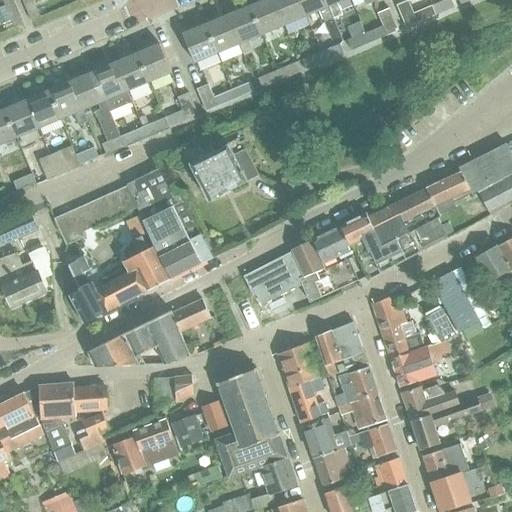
[(20,0),(30,21),(39,18),(31,0),(20,0)]
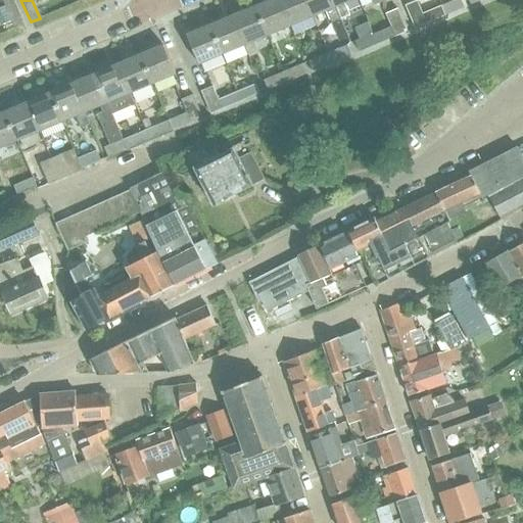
[(279,0),(272,0),(255,7),(268,36),(290,26),(279,0)]
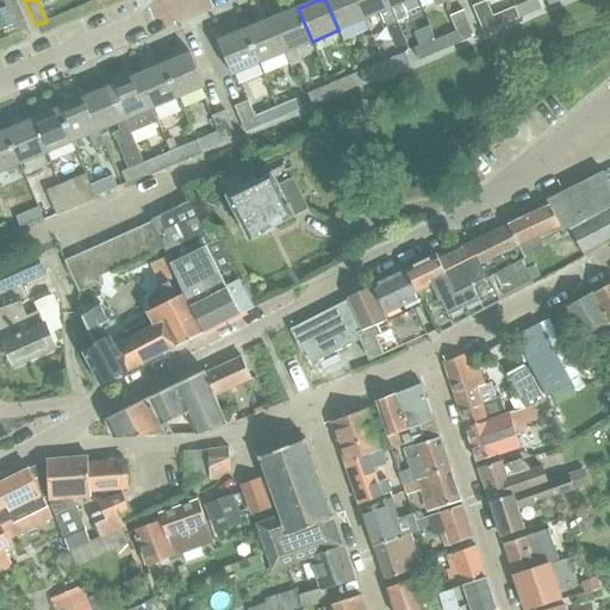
[(355,0),(325,0),(338,30),(365,19),(355,0)]
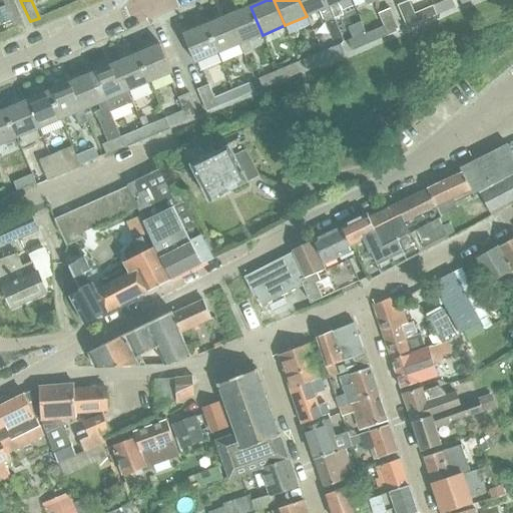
[(326,0),(299,0),(307,16),(319,11),(324,23),(334,19),(326,0)]
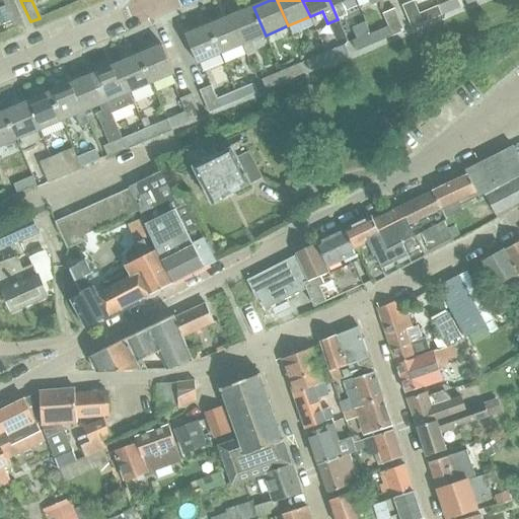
[(329,0),(338,19),(347,16),(342,4),(350,0),(329,0)]
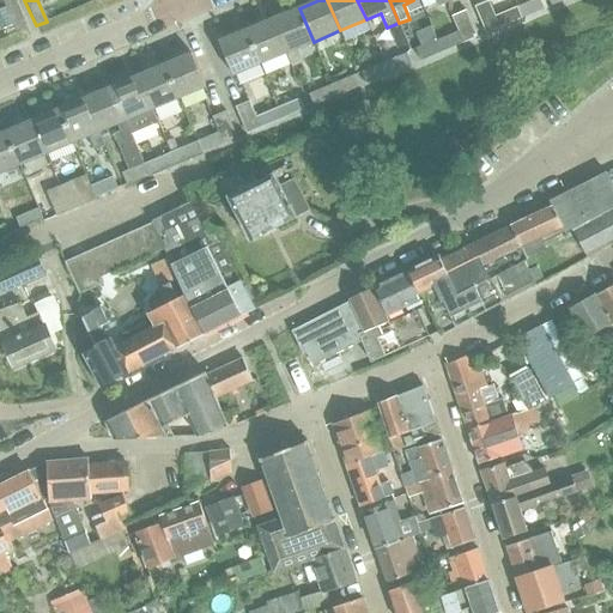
[(536,0),(533,0),(517,7),(522,18),(541,11),(536,0)]
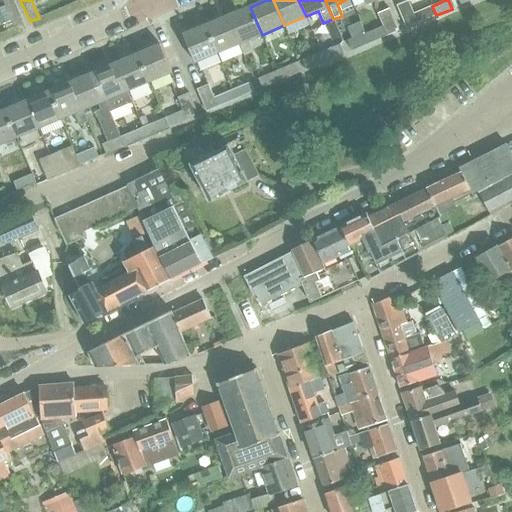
[(436,15),(432,6),(414,14),(409,2),(398,6),(407,28),(436,15)]
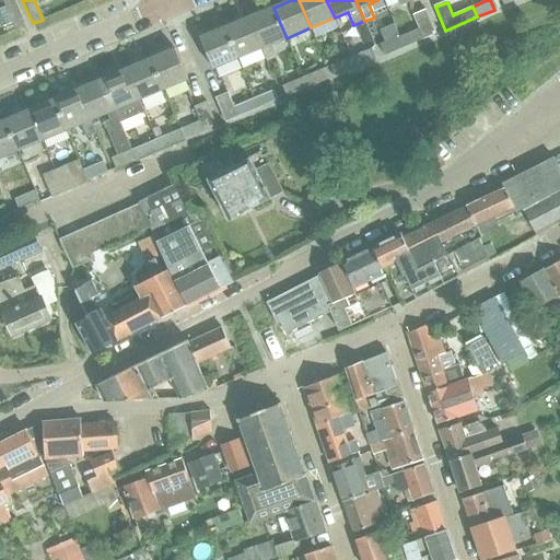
[(25,26),(14,3),(4,8),(15,31),(25,26)]
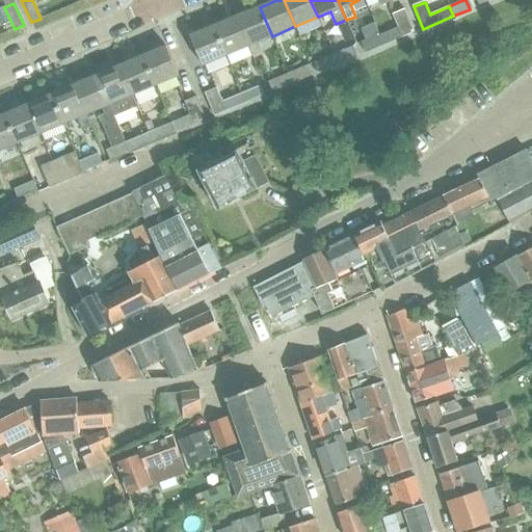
[(260,7),(237,17),(248,46),(272,36),(260,7)]
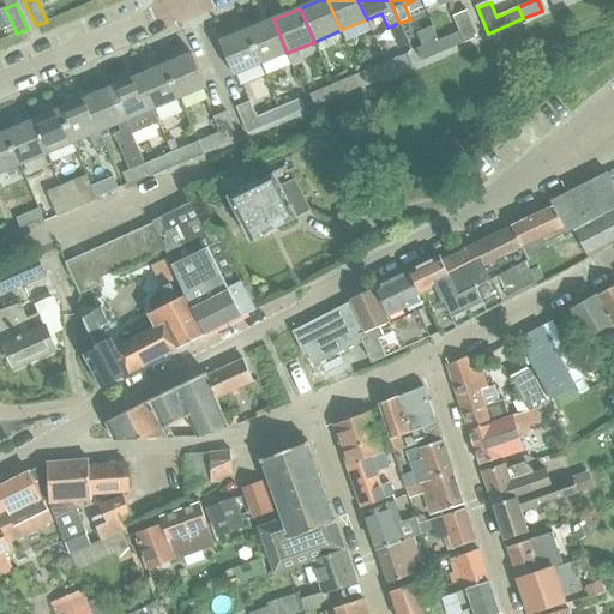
[(458,32),(438,40),(444,52),(477,38),(467,12),(452,18),(458,32)]
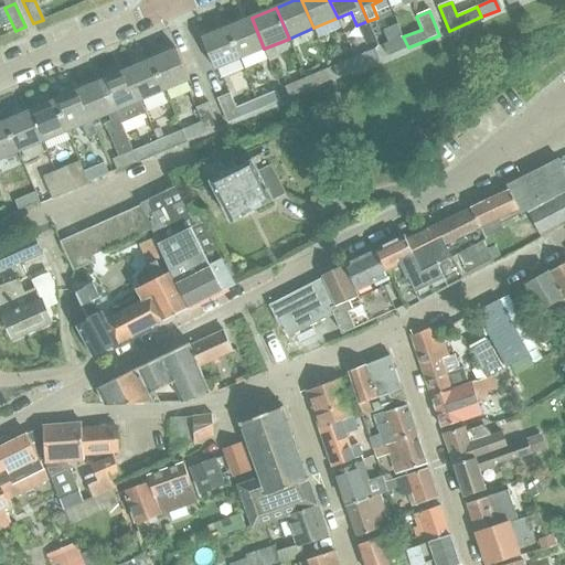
[(252,18),(226,29),(240,59),(264,49),(252,18)]
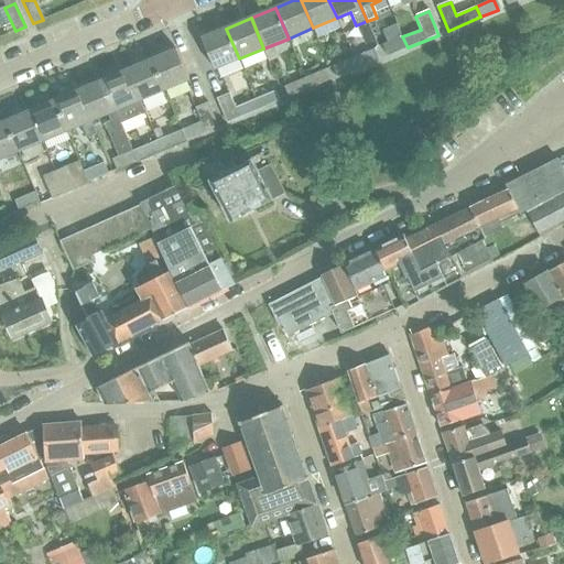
[(239,58),(226,29),(202,39),(214,69),(239,58)]
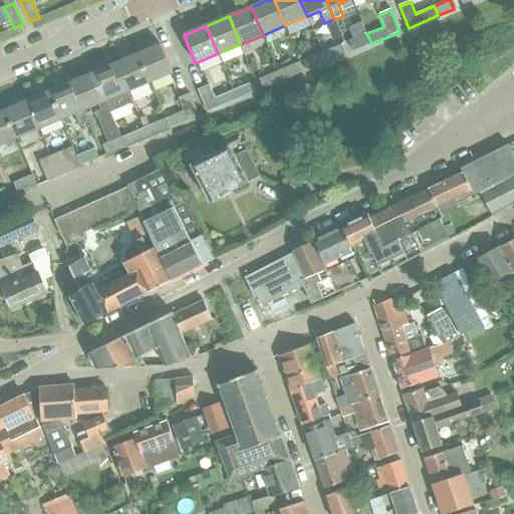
[(371,43),(366,33),(347,41),(352,51),(371,43)]
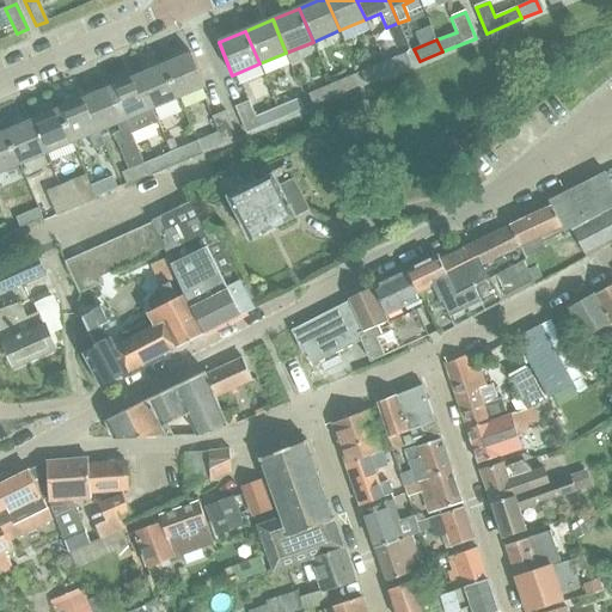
[(193,54),(165,66),(179,98),(206,86),(193,54)]
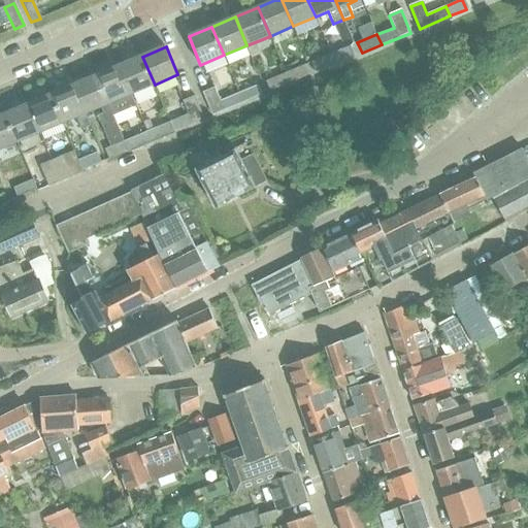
[(350,46),(331,54),(335,64),(354,57),(350,46)]
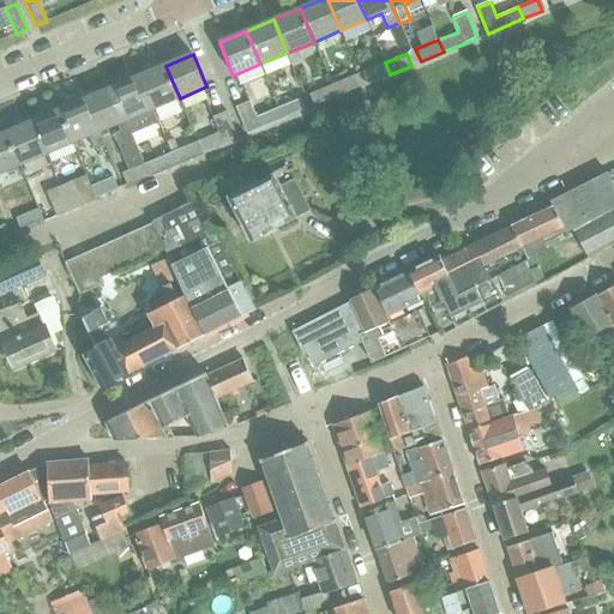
[(390,74),(385,62),(362,72),(367,84),(390,74)]
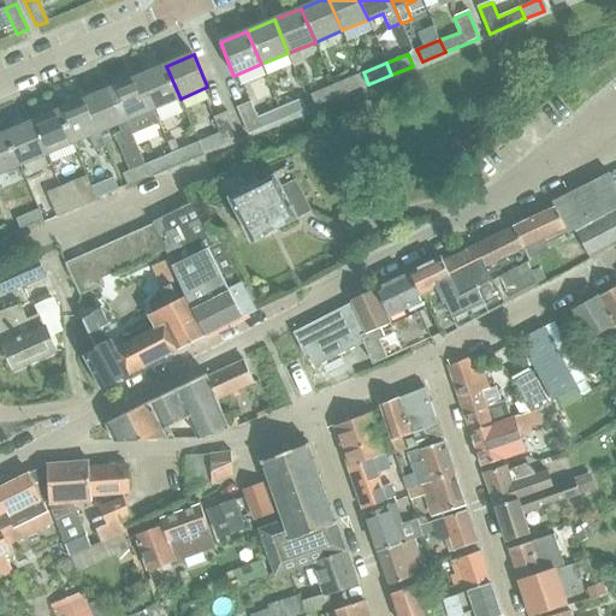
[(166,66),(140,77),(153,110),(181,99),(166,66)]
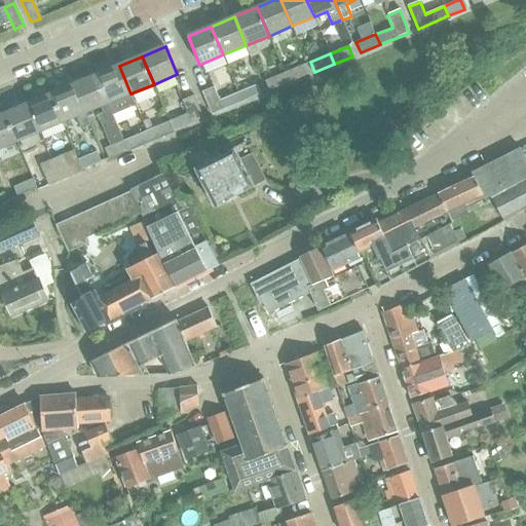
[(303,65),(285,73),(289,82),(307,75),(303,65)]
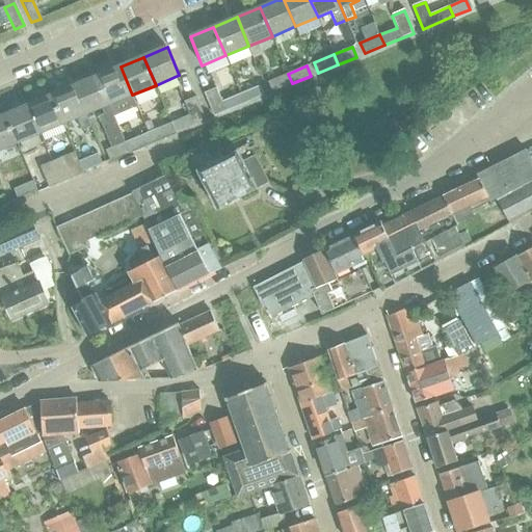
[(121,67),(98,76),(114,116),(137,106),(132,95),(121,67)]
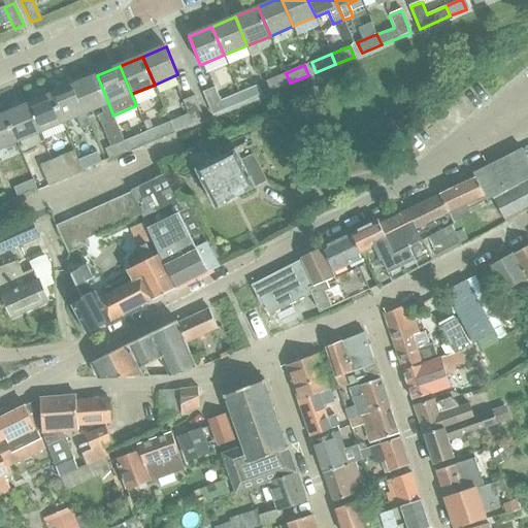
[(290,83),(286,73),(266,81),(270,91),(290,83)]
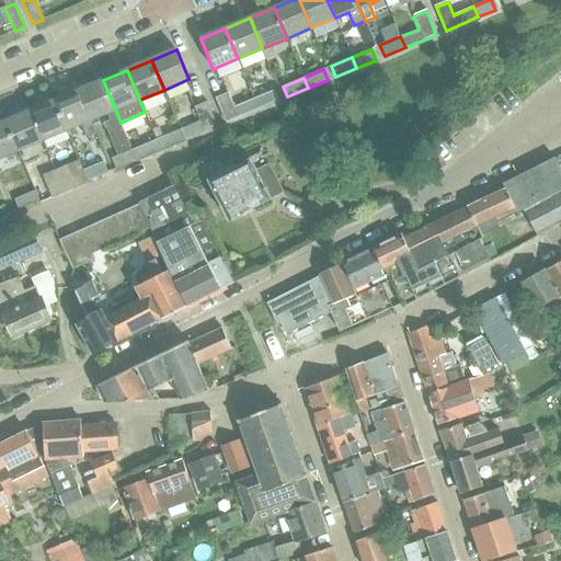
[(103,80),(79,91),(91,121),(107,114),(111,121),(104,123),(117,155),(111,158),(115,167),(136,158),(132,149),(121,123),(103,80)]
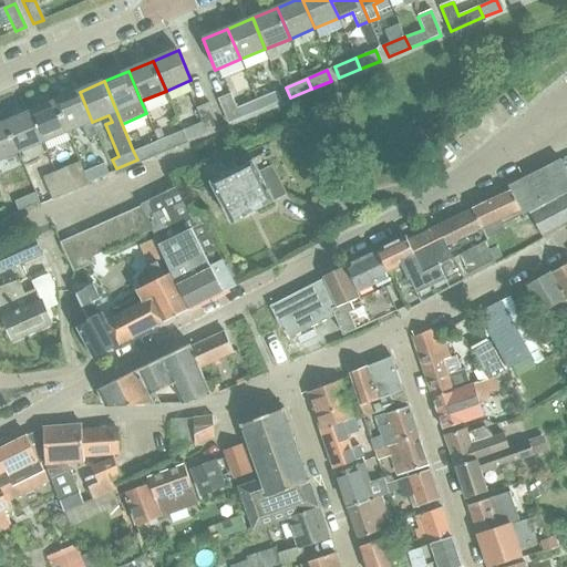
[(276,91),(257,99),(261,110),(280,102),(276,91)]
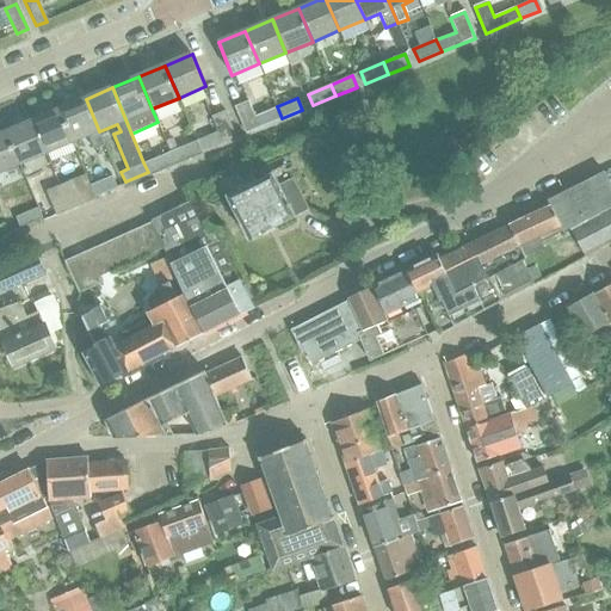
[(86,99),(60,110),(73,142),(87,136),(93,149),(104,146),(99,131),(86,99)]
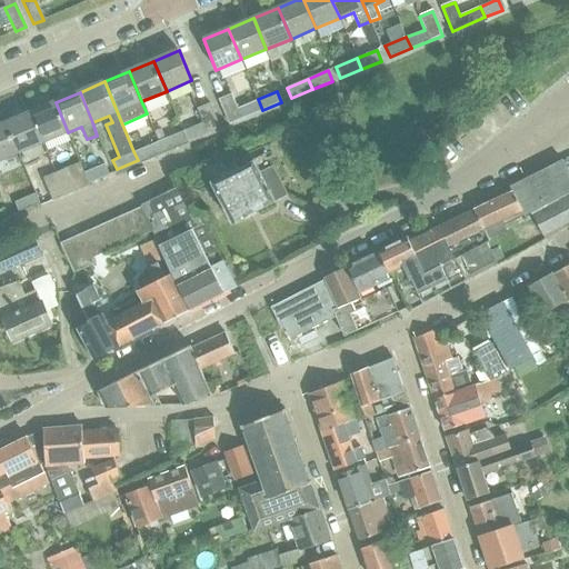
[(262,110),(258,99),(236,109),(230,95),(218,100),(228,125),(262,110)]
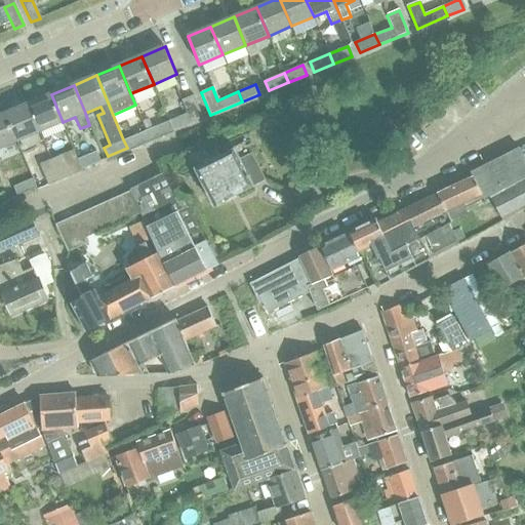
[(51,94),(29,104),(40,132),(63,122),(51,94)]
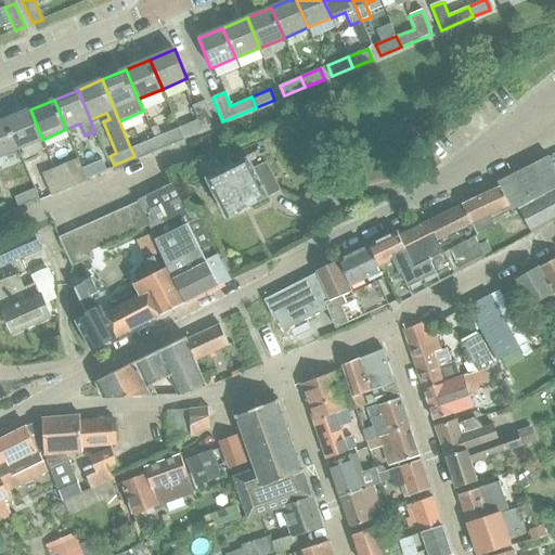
[(197,119),(179,127),(183,138),(215,125),(205,101),(192,106),(197,119)]
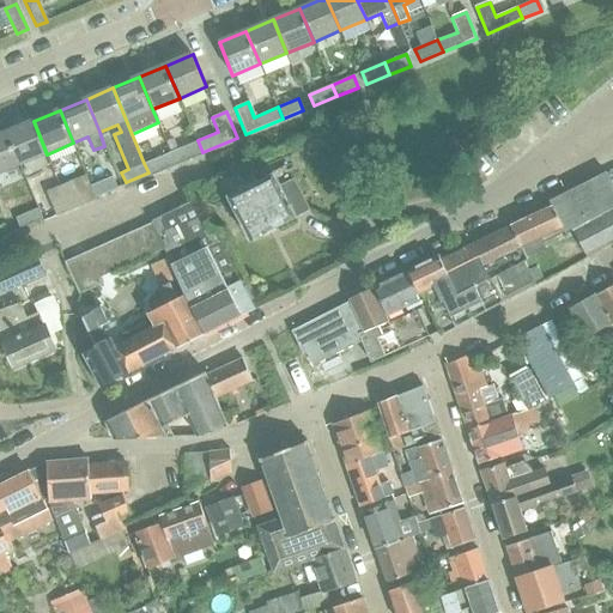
[(34,121),(7,133),(20,165),(47,155),(34,121)]
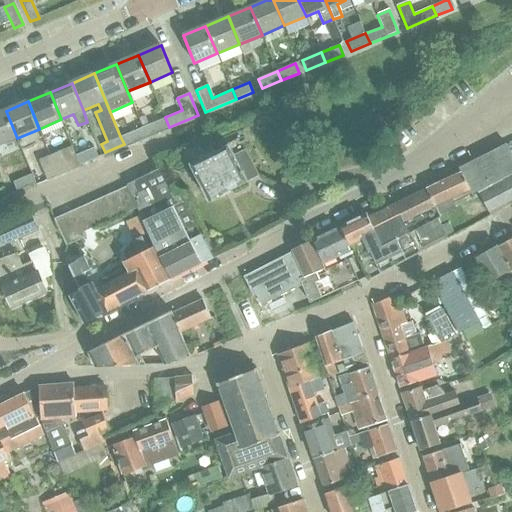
[(0,145),(17,138),(6,111),(0,112),(0,145)]
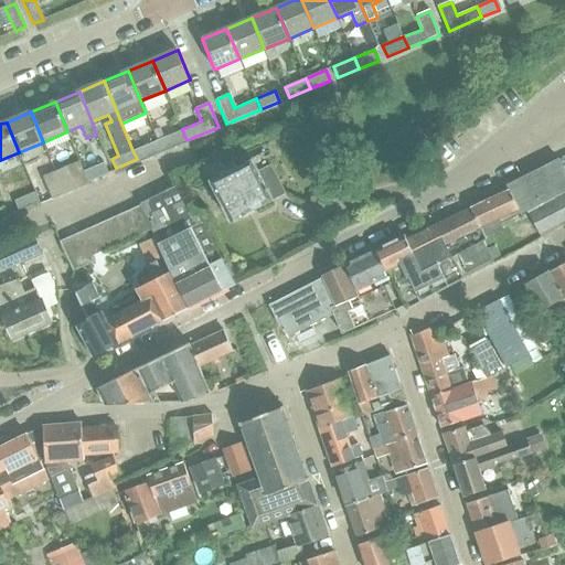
[(187,140),(182,129),(161,138),(166,149),(187,140)]
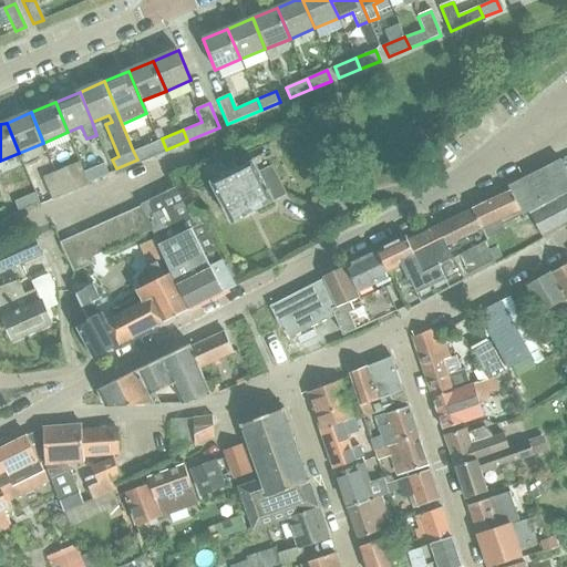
[(133,151),(137,160),(155,152),(151,143),(133,151)]
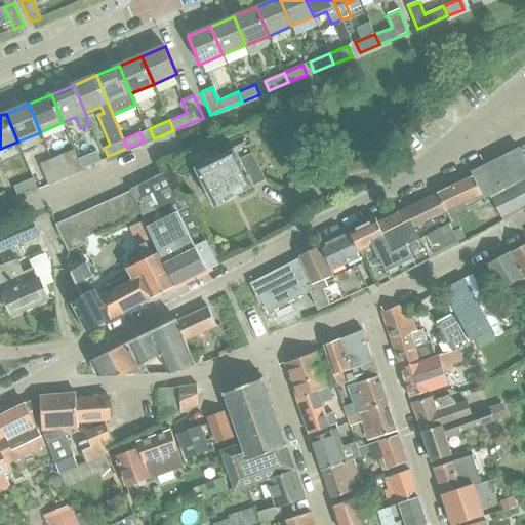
[(478,173),(437,193),(450,220),(468,213),(461,202),(480,194),(483,199),(489,196),(502,220),(524,208),(524,160),(518,148),(476,169),(478,173)]
